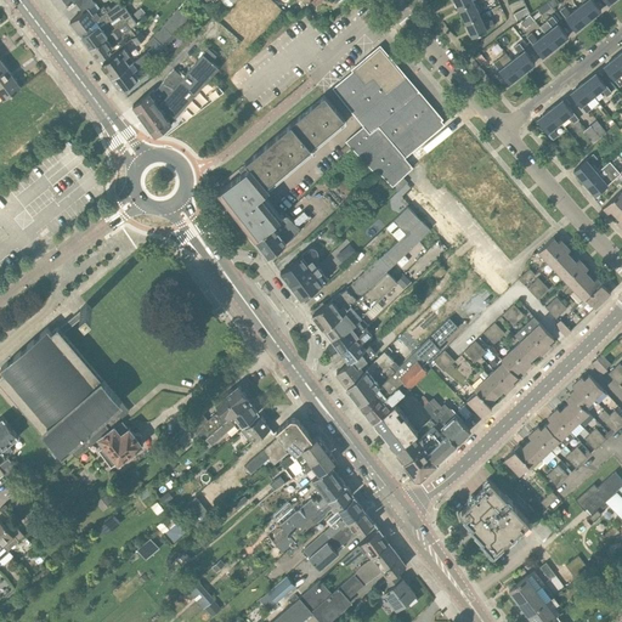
[(94,0),(86,0),(80,5),(85,11),(71,21),(79,33),(80,32),(111,9),(108,6),(106,9),(103,5),(94,12),(90,7),(96,3),(94,0)]
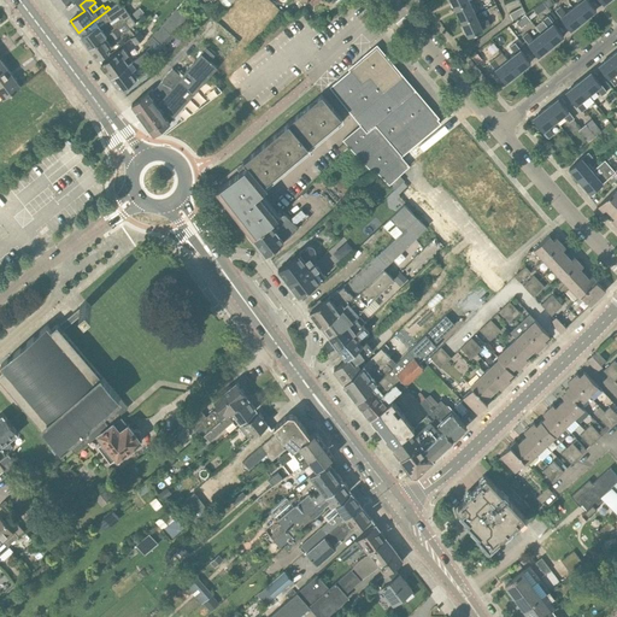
[(469,0),(454,7),(462,22),(476,15),(469,0)]
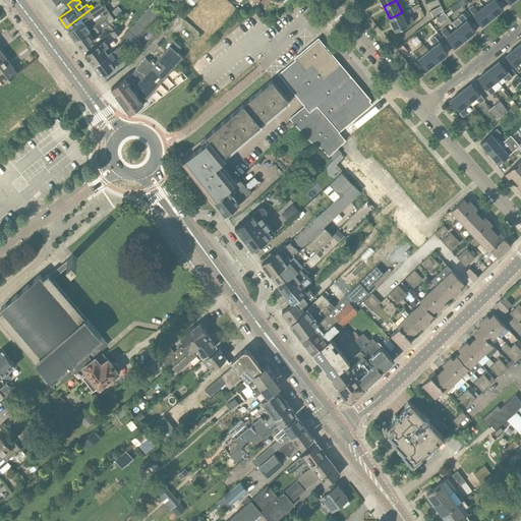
[(489,0),(490,1),(484,6),(493,17),(504,8),(497,0),(489,0)]
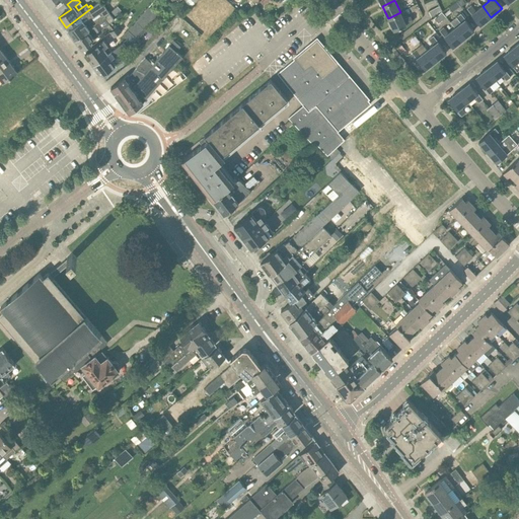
[(76,41),(101,21),(107,17),(106,16),(110,13),(101,1),(92,7),(67,26),(70,29),(69,30),(76,41)]
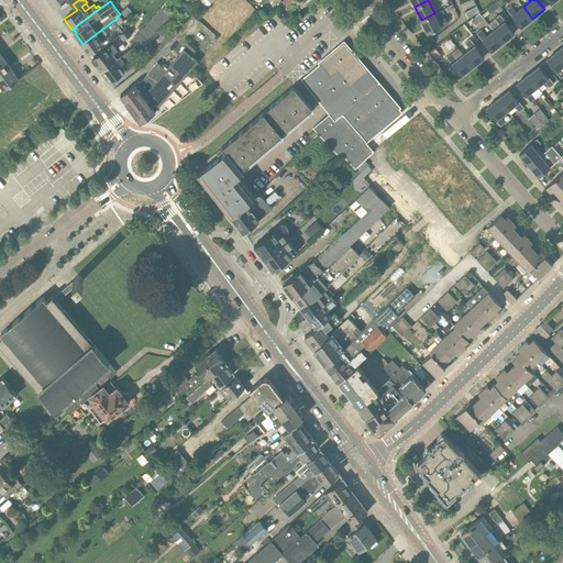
[(495,1),(489,6),(494,11),(499,7),(495,1)]
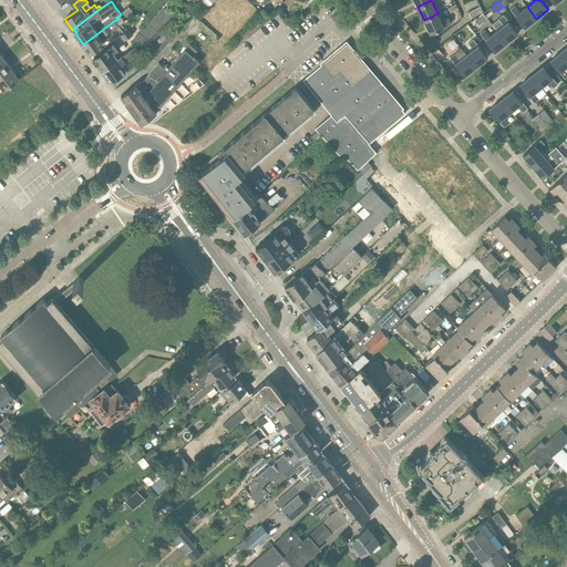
[(204,19),(210,13),(203,6),(197,10),(204,19)]
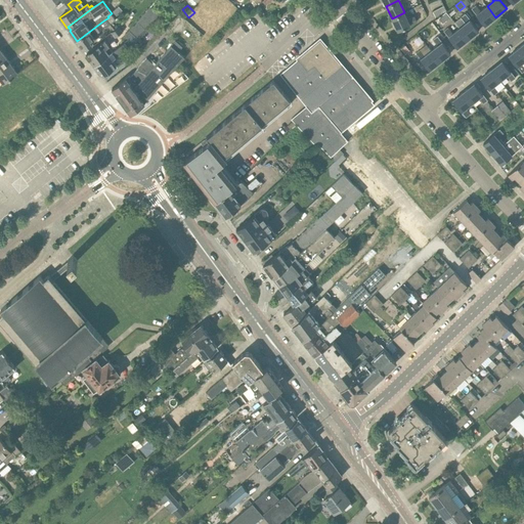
[(495,17),(487,6),(481,11),(476,5),(472,9),(485,26),(495,17)]
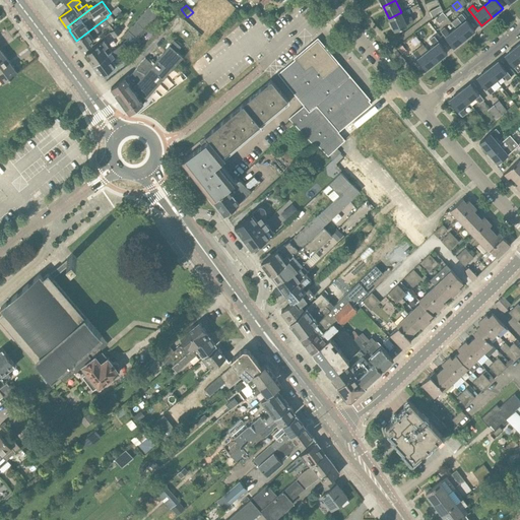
[(112,11),(115,15),(121,10),(118,6),(112,11)]
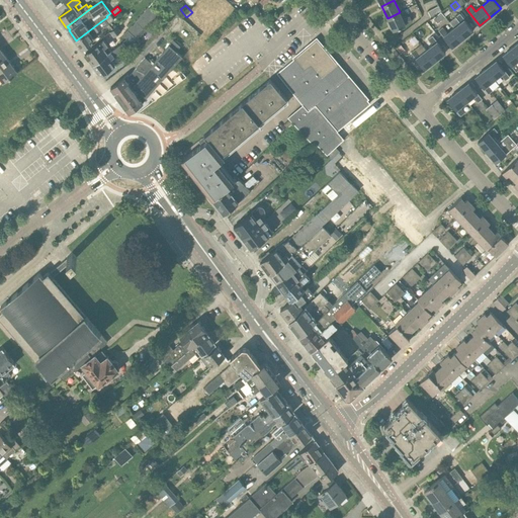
[(431,16),(441,11),(439,6),(428,11),(431,16)]
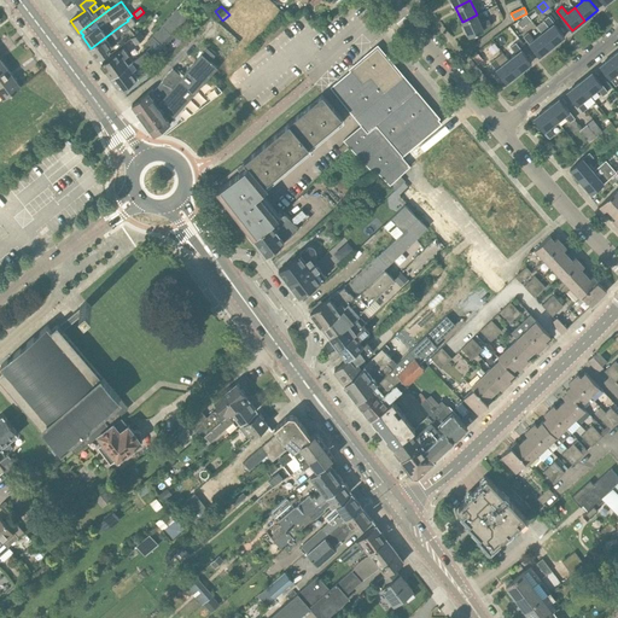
[(134,62),(112,77),(121,89),(139,77),(134,70),(151,57),(164,46),(174,35),(172,34),(187,17),(178,9),(157,31),(149,41),(152,47),(149,51),(134,62)]
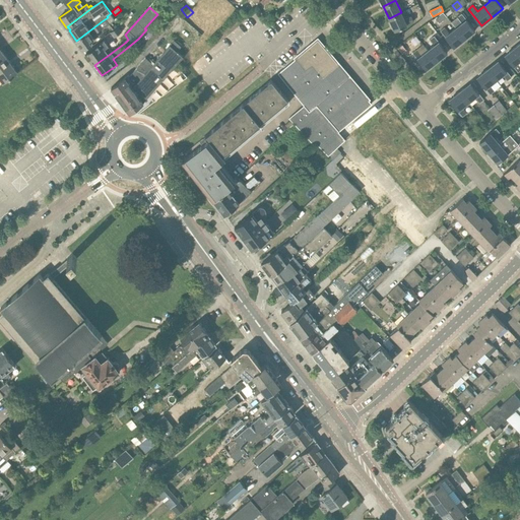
[(401,12),(389,18),(395,30),(414,21),(411,16),(404,20),(401,12)]
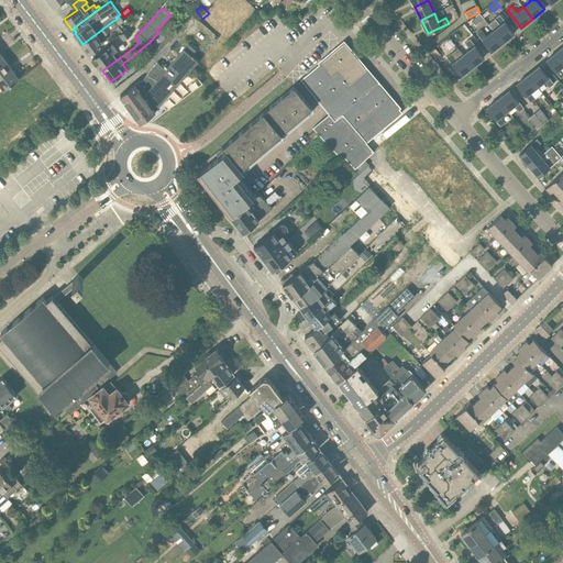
[(475,25),(484,19),(479,13),(471,20),(474,23),(475,25)]
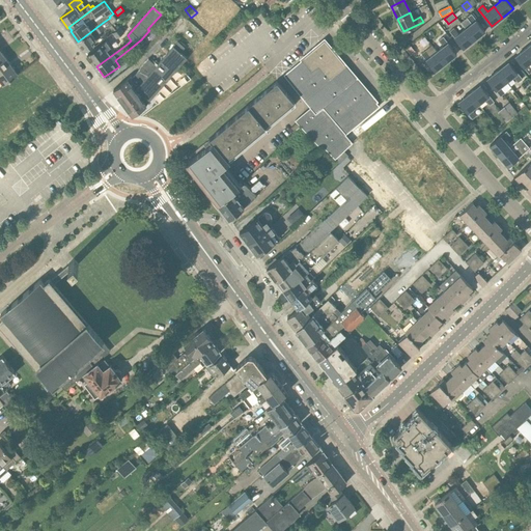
[(466,29),(474,39),(485,31),(472,15),(468,18),(472,24),(466,29)]
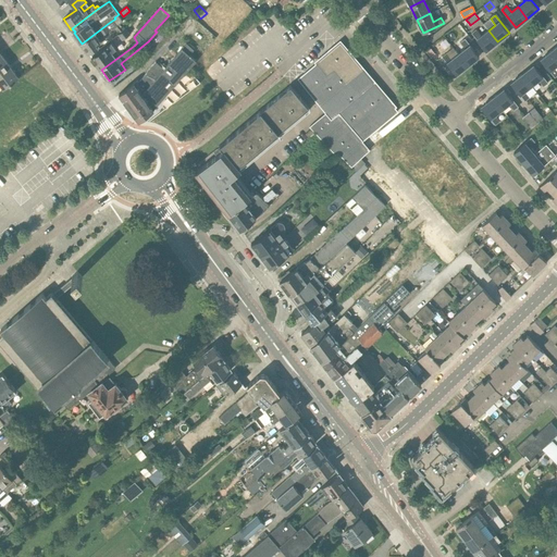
[(113,27),(109,23),(82,44),(88,53),(98,47),(97,45),(101,41),(100,39),(104,36),(103,35),(110,31),(113,27)]
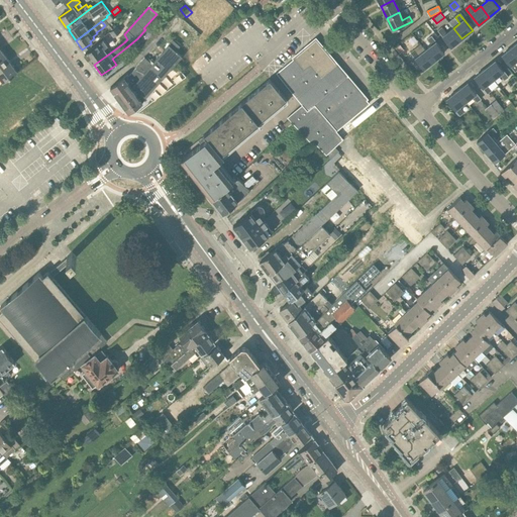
[(113,36),(121,31),(117,26),(110,31),(113,36)]
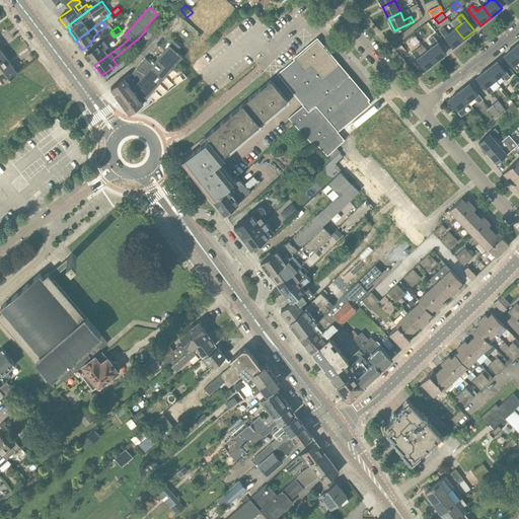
[(463,39),(455,28),(448,33),(444,27),(439,31),(452,48),(463,39)]
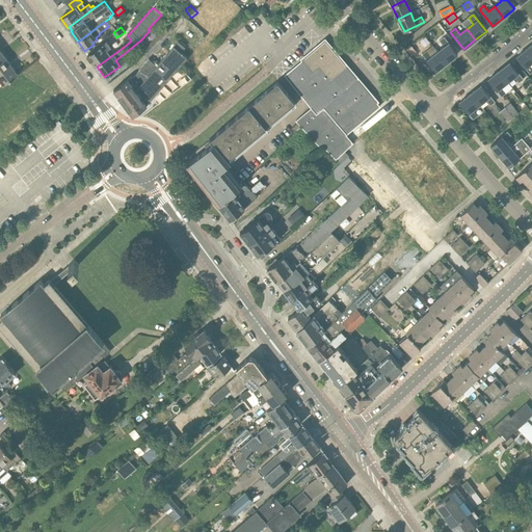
[(445,47),(439,52),(447,62),(458,54),(445,36),(440,41),(445,47)]
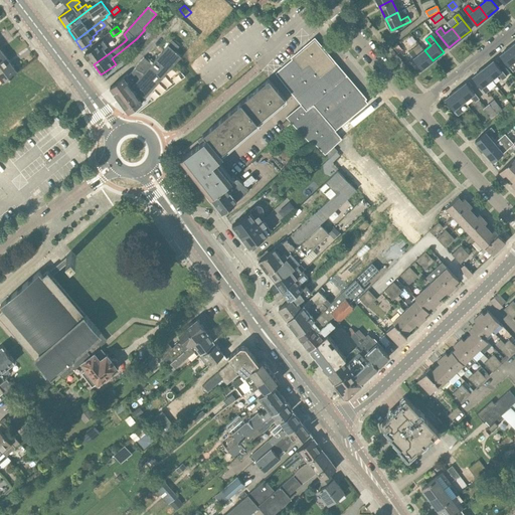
[(86,53),(94,64),(112,51),(108,45),(104,39),(86,53)]
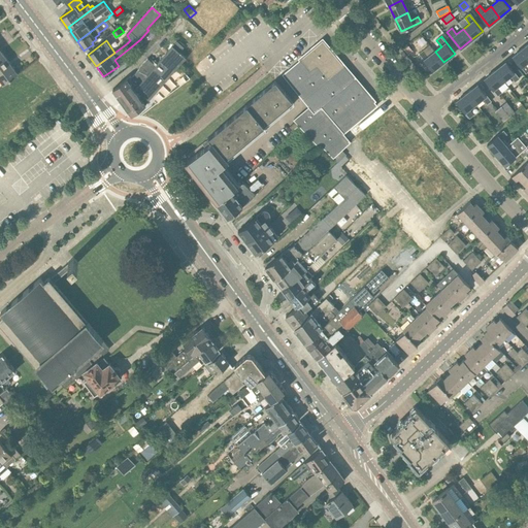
[(131,76),(113,89),(132,116),(145,104),(186,57),(179,52),(184,46),(176,41),(157,65),(147,58),(139,69),(133,76),(131,77),(131,76)]
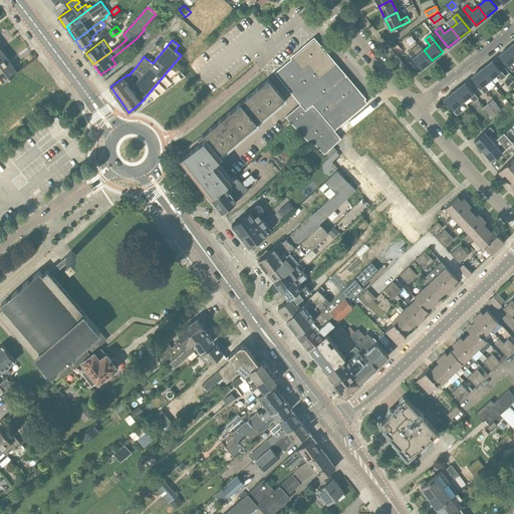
[(314,40),(293,57),(302,68),(308,63),(319,77),(335,64),(314,40)]
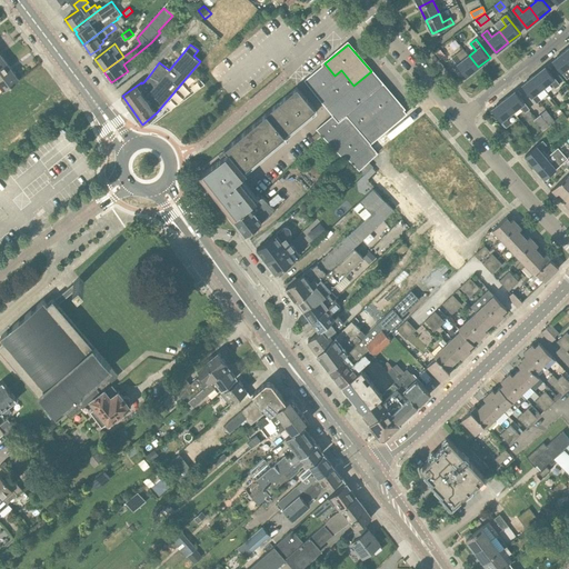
[(440,59),(445,56),(440,49),(436,52),(440,59)]
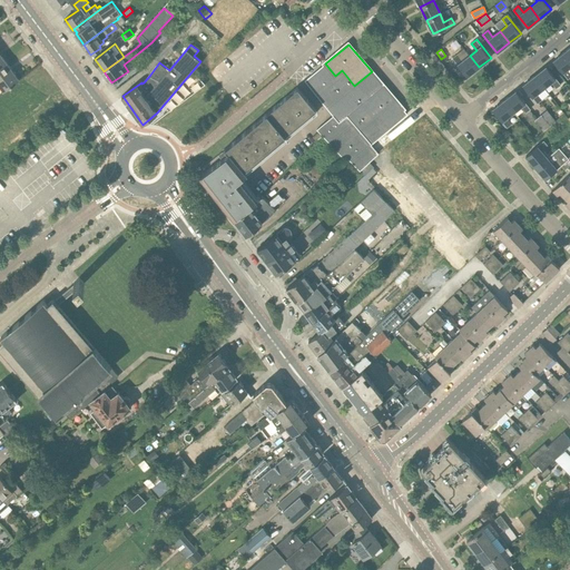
[(479,67),(470,56),(464,49),(458,55),(452,58),(467,77),(479,67)]
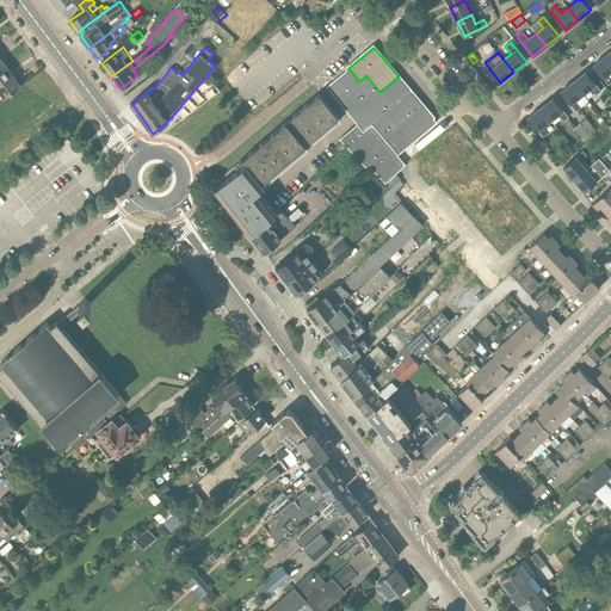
[(610,62),(605,56),(593,66),(609,85),(610,82),(610,62)]
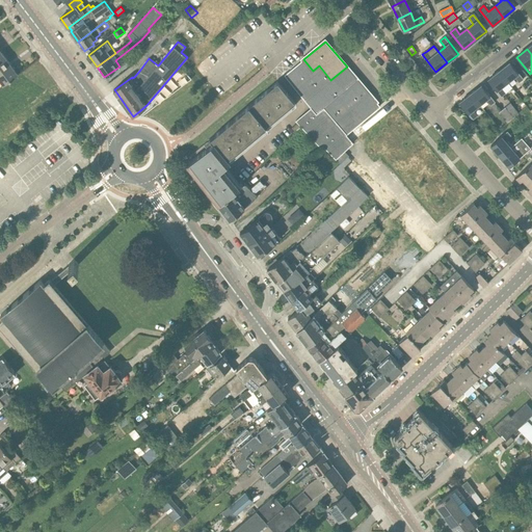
[(5,57),(0,60),(0,74),(11,65),(5,57)]
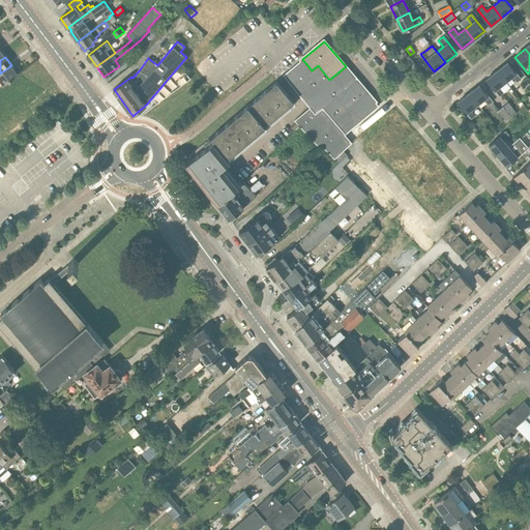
[(312,70),(302,59),(284,76),(310,108),(315,114),(322,108),(356,80),(346,66),(329,80),(318,65),(312,70)]
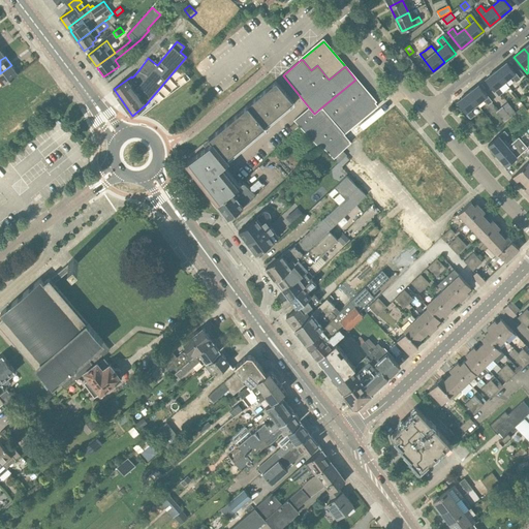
[(507,62),(496,70),(505,82),(511,76),(517,82),(521,79),(507,62)]
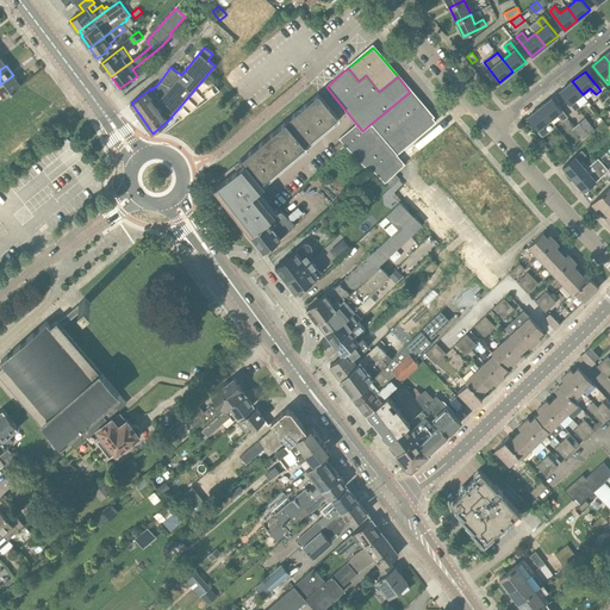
[(13,75),(0,85),(0,92),(4,98),(20,86),(13,75)]
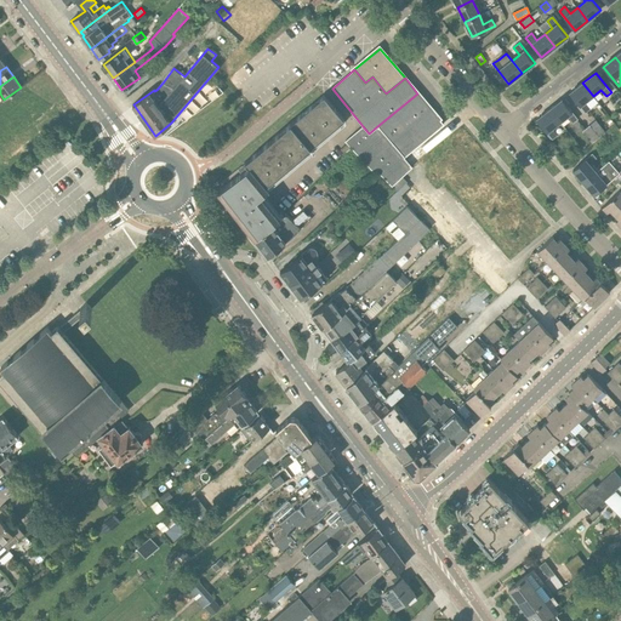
[(593,96),(582,83),(570,93),(586,113),(591,108),(586,102),(593,96)]
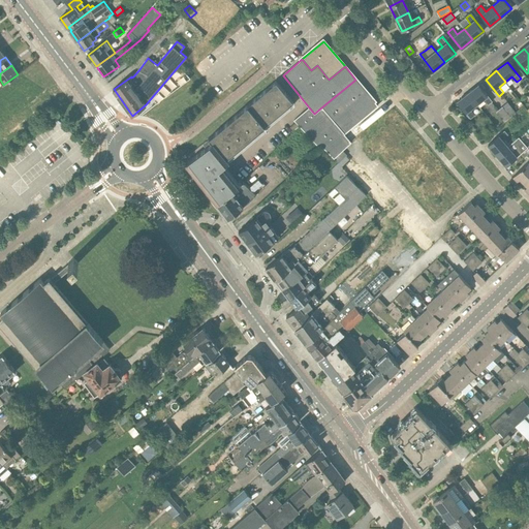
[(294,121),(297,123),(300,127),(320,149),(322,147),(335,159),(343,151),(351,143),(344,134),(378,105),(355,80),(321,107),(314,114),(309,107),(294,121)]
